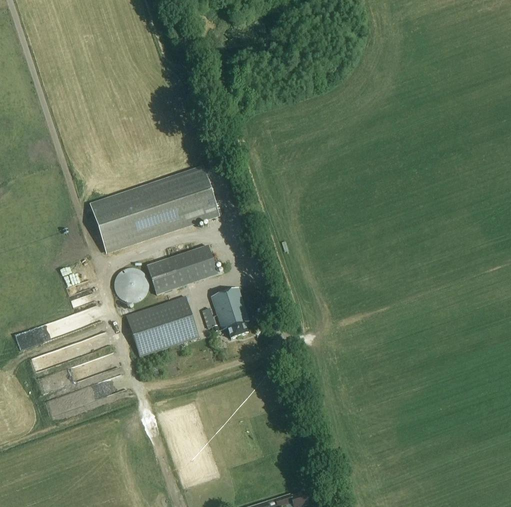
[(90,202),(105,249),(218,212),(203,165),(90,202)]
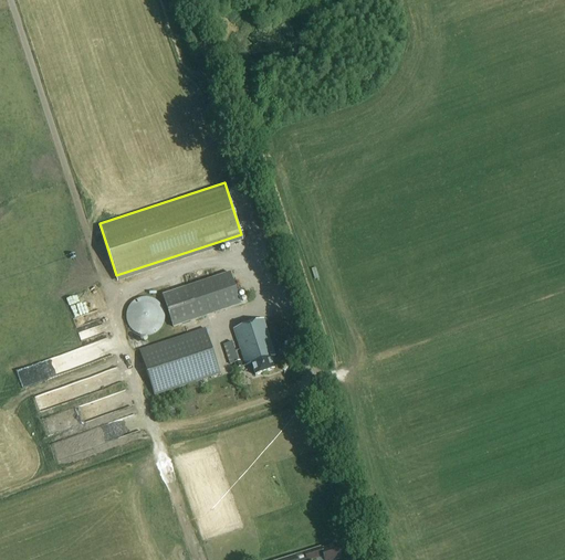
[(161,291),(173,323),(239,300),(229,268),(161,291)]
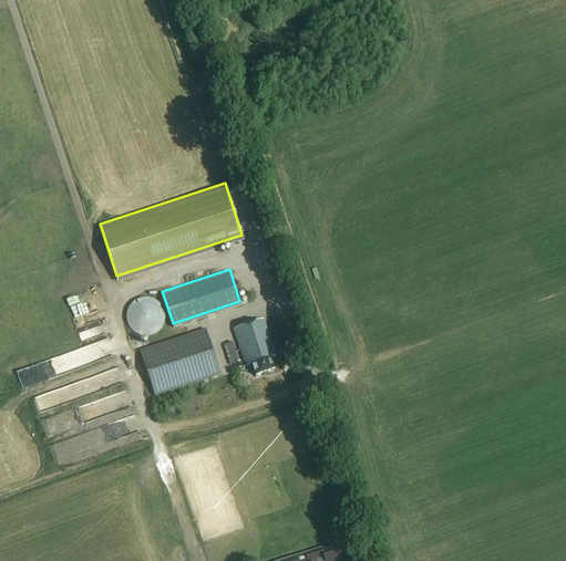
[(245,361),(250,360),(254,372),(274,365),(269,353),(275,352),(264,315),(233,325),(245,361)]
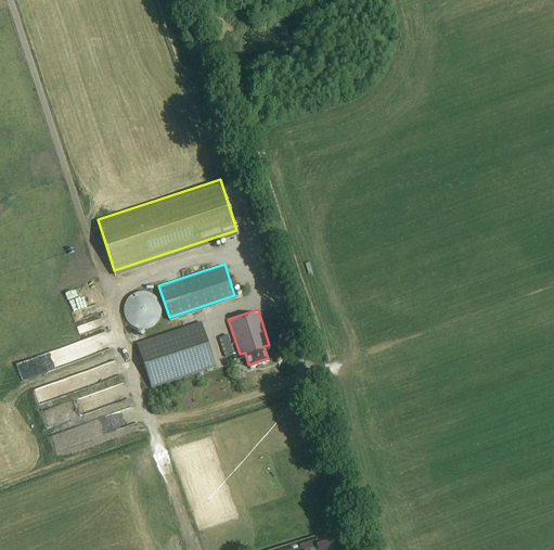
[(136,339),(150,385),(215,365),(200,318),(136,339)]
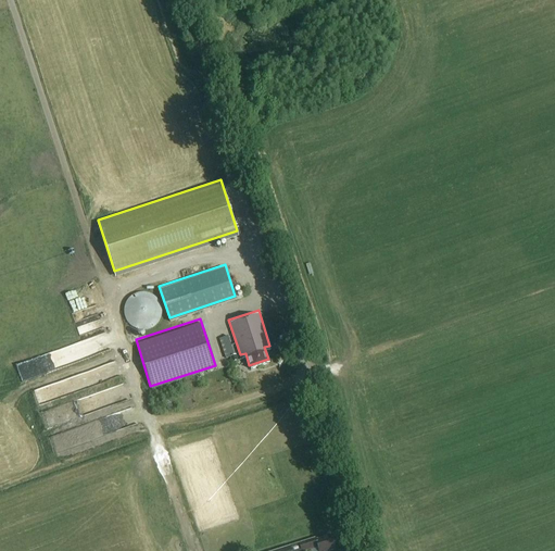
[(218,335),(224,354),(228,353),(230,359),(237,357),(235,350),(234,351),(227,332),(218,335)]
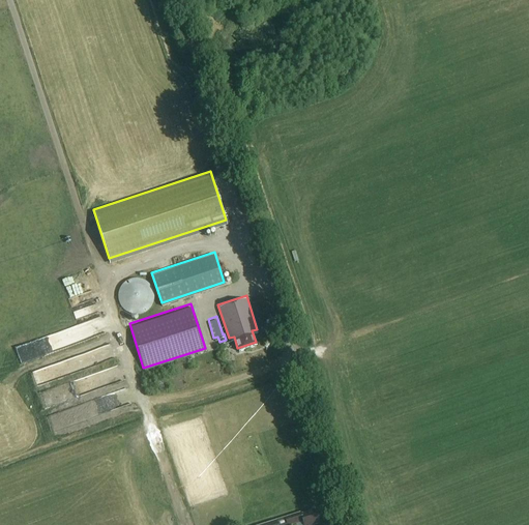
[(46,333),(16,343),(21,359),(51,350),(46,333)]
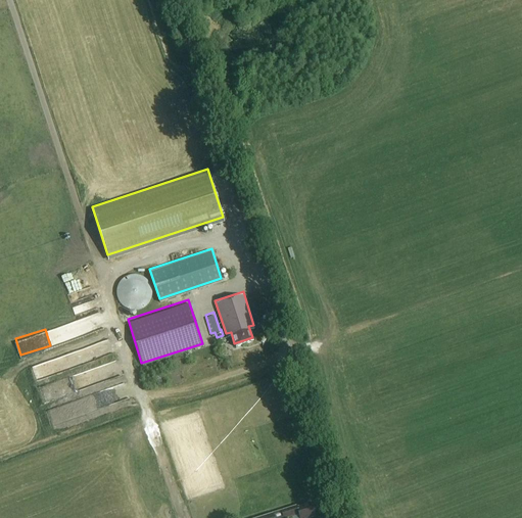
[(63,376),(40,382),(45,396),(55,393),(57,399),(61,398),(58,389),(66,387),(63,376)]
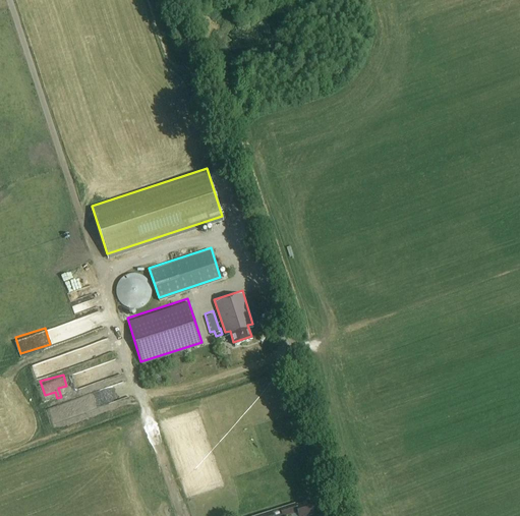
[(314,510),(310,497),(295,502),(294,500),(246,514),(247,515),(274,515),(297,508),(299,514),(314,510)]
